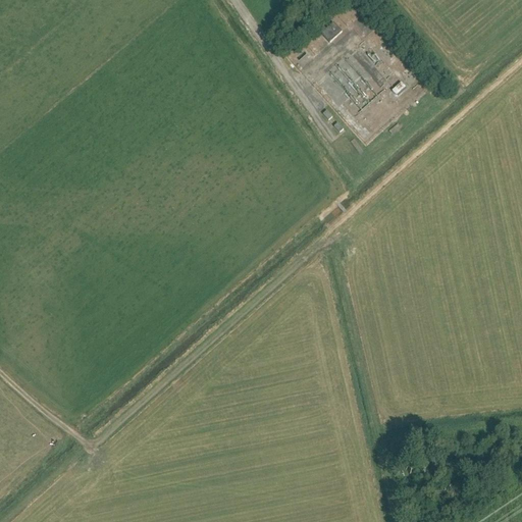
[(341,33),(332,24),(321,35),(329,44),(341,33)]
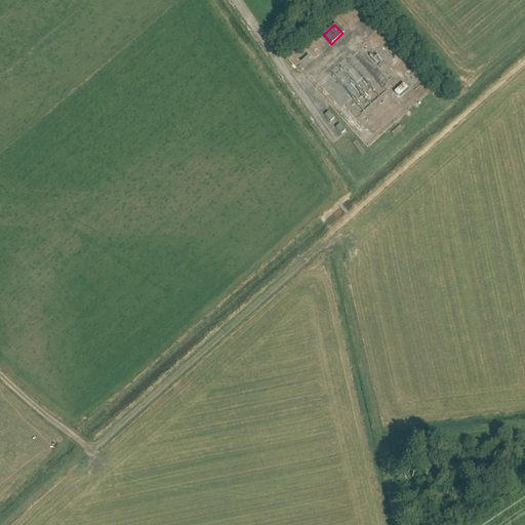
[(301,62),(306,67),(316,59),(312,54),(301,62)]
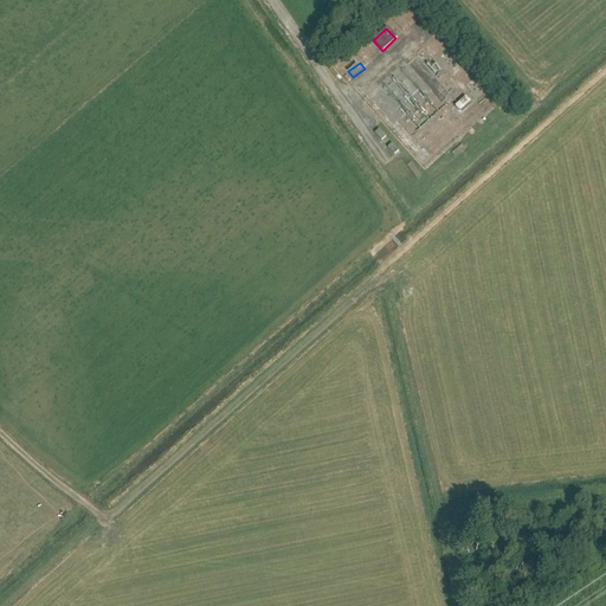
[(439,64),(431,69),(436,75),(443,70),(439,64)]
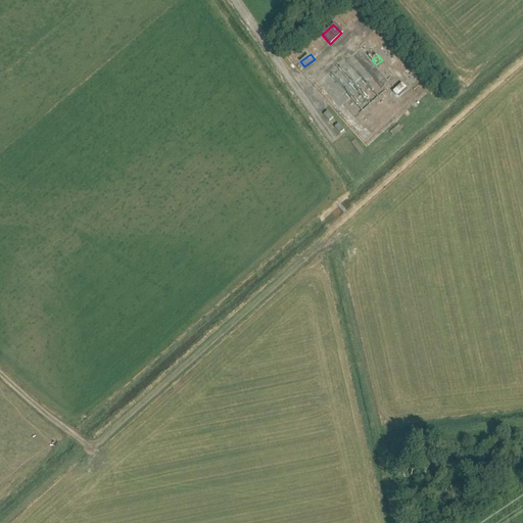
[(371,87),(364,79),(350,60),(344,64),(365,92),(371,87)]
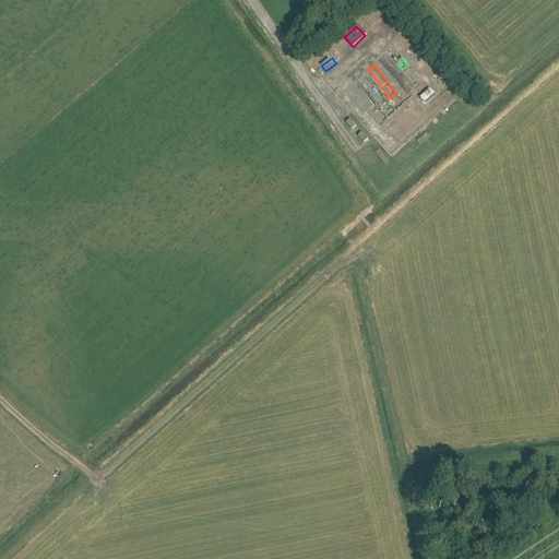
[(418,72),(412,80),(417,84),(424,78),(418,72)]
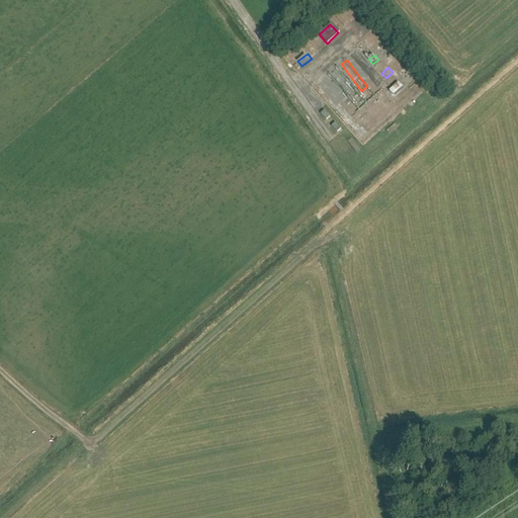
[(395,96),(404,87),(400,83),(390,91),(395,96)]
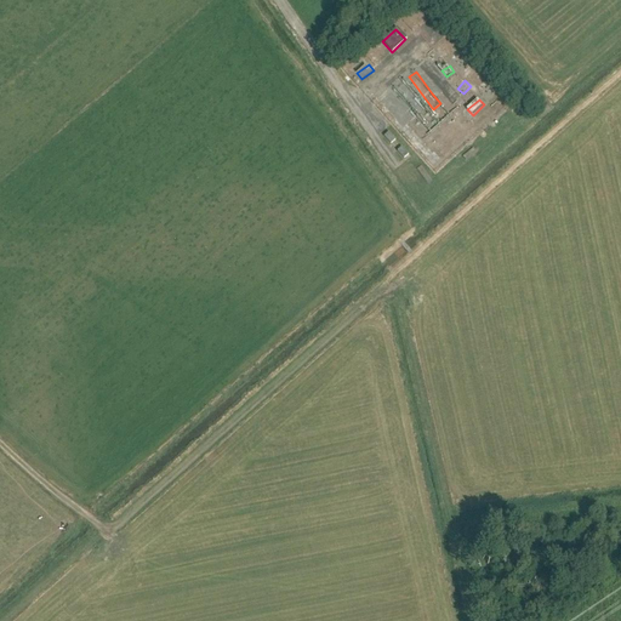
[(405,147),(398,152),(404,160),(410,157),(405,147)]
